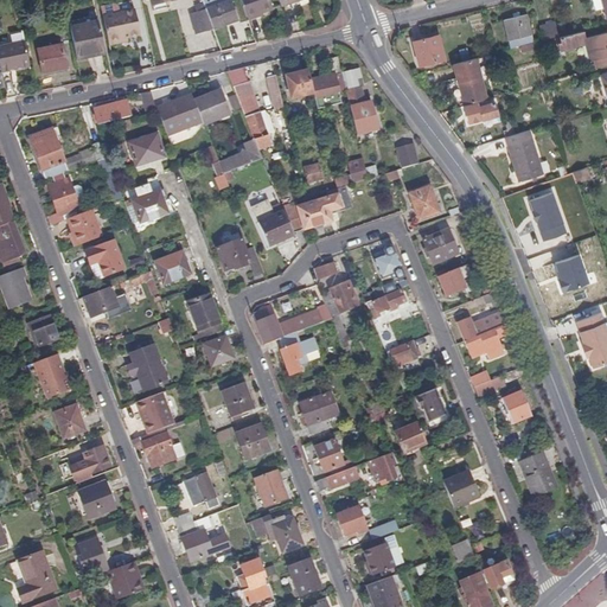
[(173,0),(148,0),(152,12),(164,8),(164,2),(174,0),(173,0)]
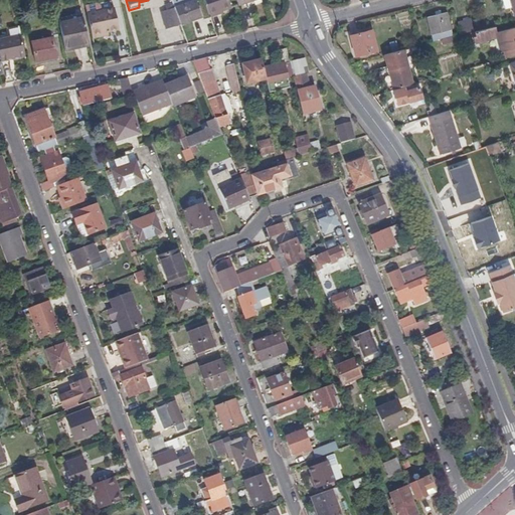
[(202,18),(195,0),(172,0),(173,2),(181,25),(202,18)]
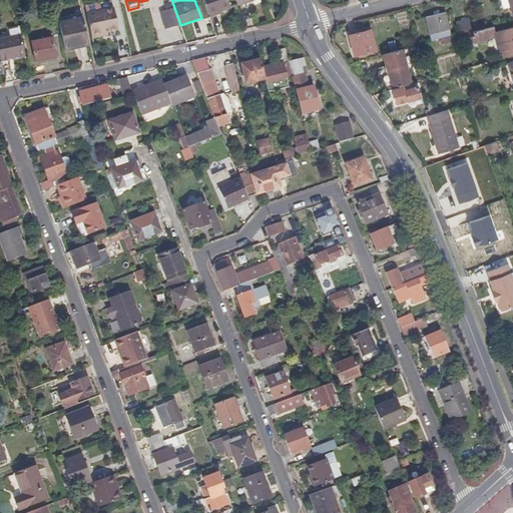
[(203,0),(210,18),(220,14),(219,13),(232,9),(228,0),(203,0)]
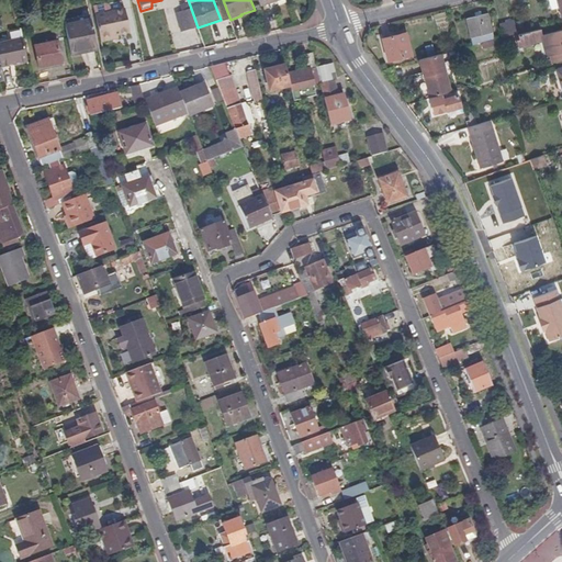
[(181,33),(198,27),(189,2),(180,6),(182,11),(175,13),(181,33)]
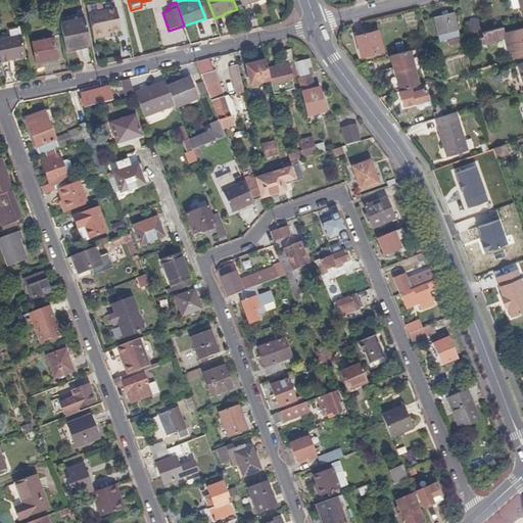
[(87,6),(94,39),(104,38),(104,35),(121,31),(116,9),(103,12),(102,5),(99,4),(87,6)]
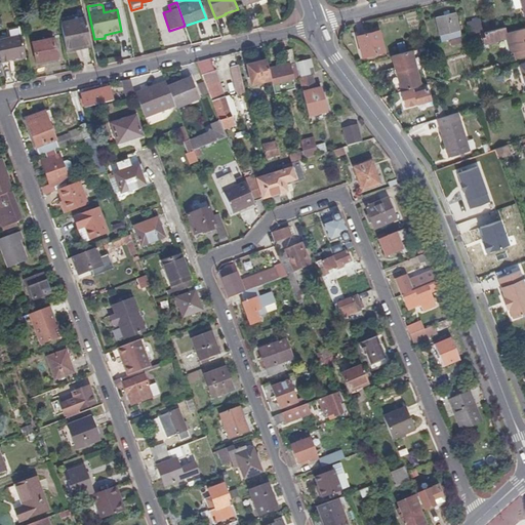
[(452,14),(434,18),(440,44),(458,39),(452,14)]
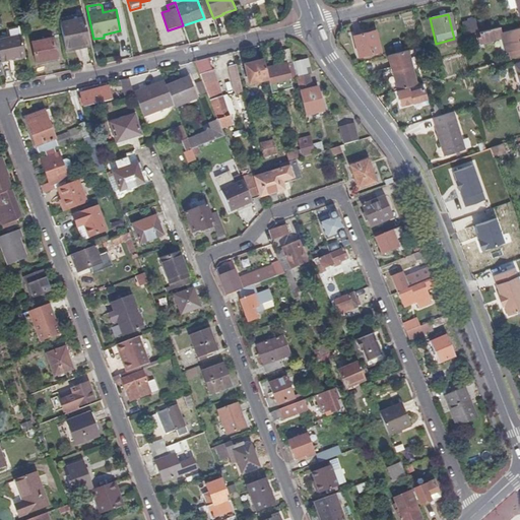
[(58,19),(65,52),(74,50),(73,46),(87,43),(81,15),(58,19)]
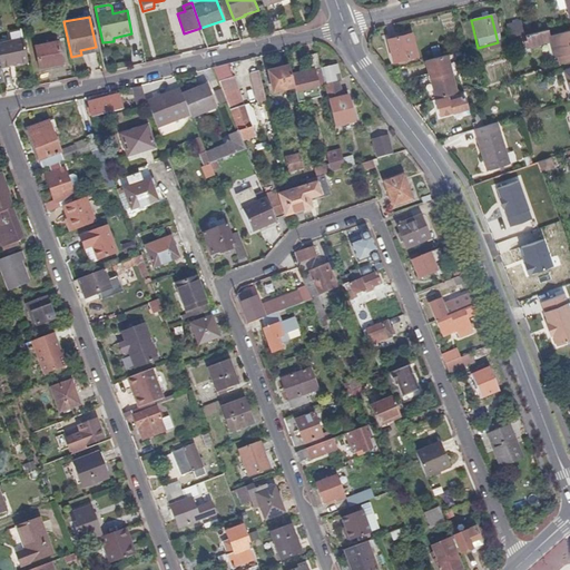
[(569,23),(547,30),(547,32),(520,39),(522,43),(523,43),(526,50),(550,43),(556,60),(557,60),(569,56),(569,23)]
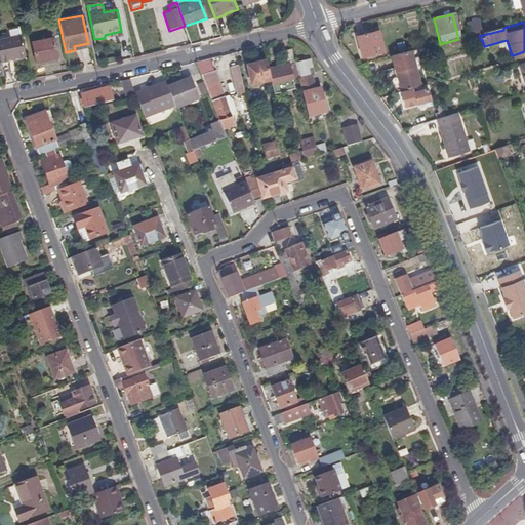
[(481,34),(479,23),(465,27),(469,37),(471,36),(481,34)]
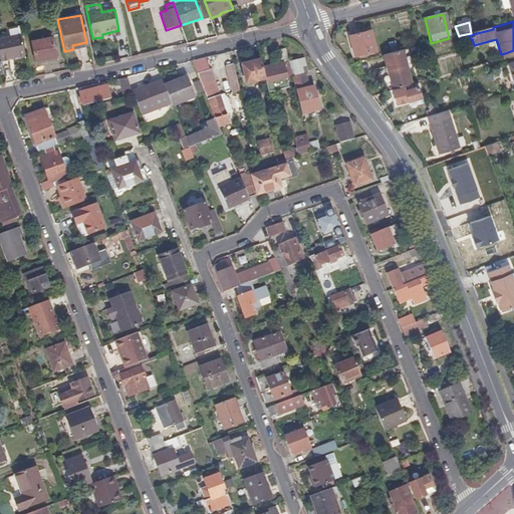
[(0,59),(0,60),(25,55),(18,26),(8,28),(10,38),(0,40),(0,59)]
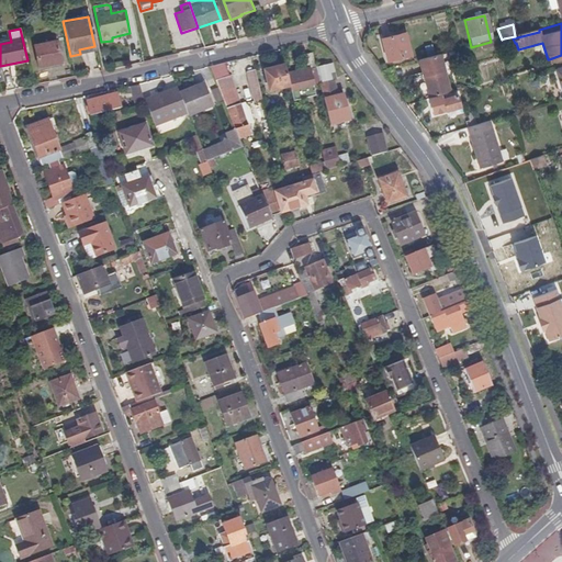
[(404,35),(381,42),(388,63),(409,56),(404,35)]
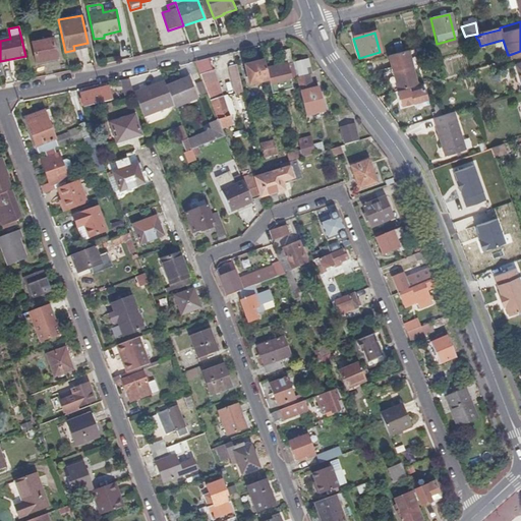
[(53,38),(32,42),(37,62),(57,58),(53,38)]
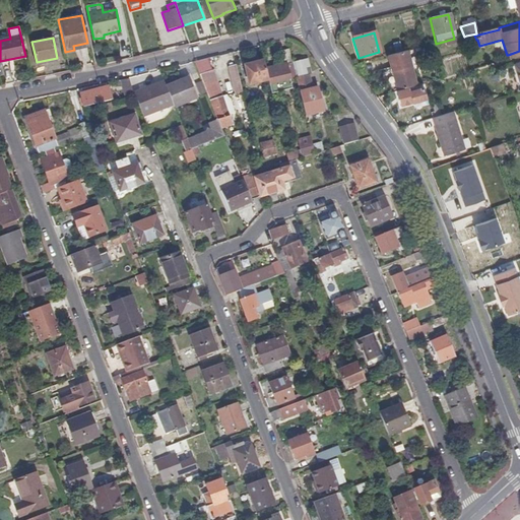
[(459,39),(444,42),(446,48),(460,44),(459,39)]
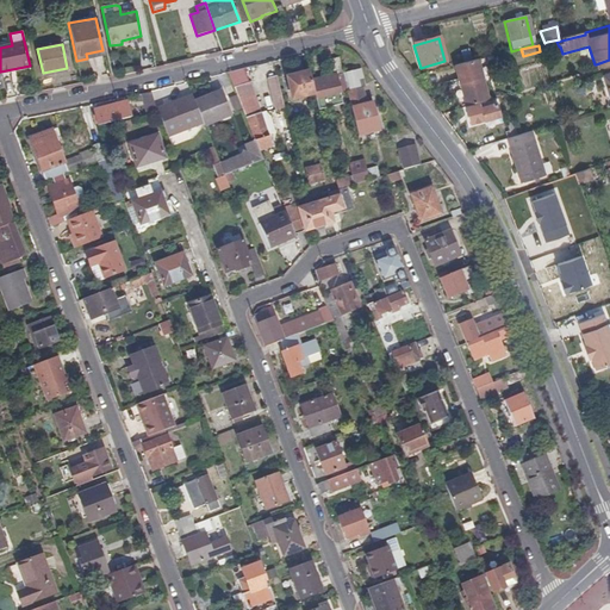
[(311,81),(315,95),(318,107),(342,101),(341,91),(347,89),(338,58),(329,61),(334,75),(311,81)]
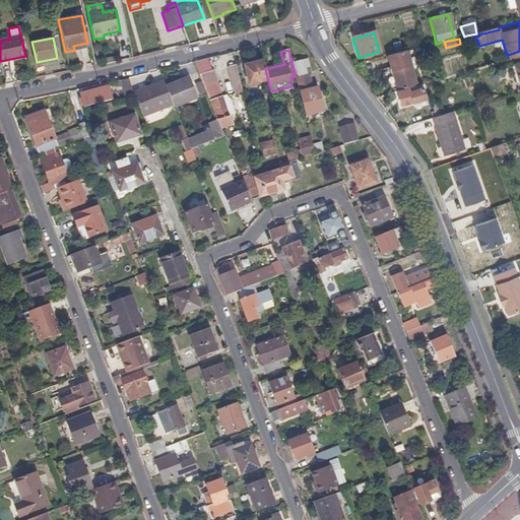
[(519,51),(508,55),(510,61),(519,58),(519,51)]
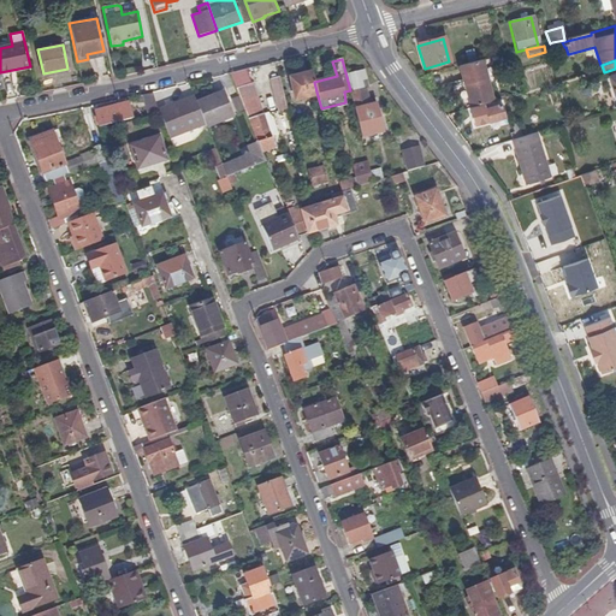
[(484,61),(458,67),(463,82),(487,75),(484,61)]
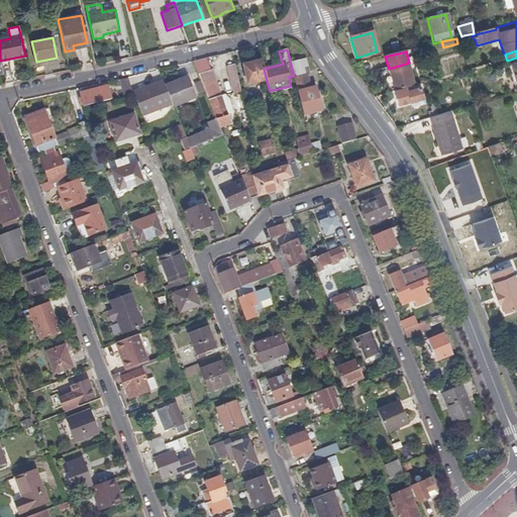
[(193,62),(199,75),(217,118),(221,127),(232,123),(212,71),(211,71),(206,59),(193,62)]
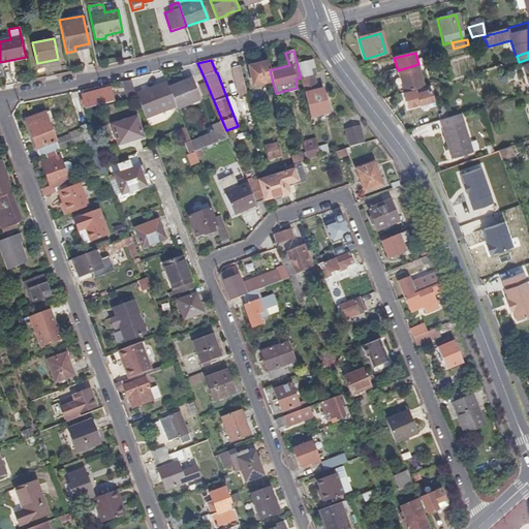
[(308,94),(306,95),(313,120),(331,115),(324,90),(317,91),(313,76),(316,75),(311,60),(308,62),(300,64),(308,94)]
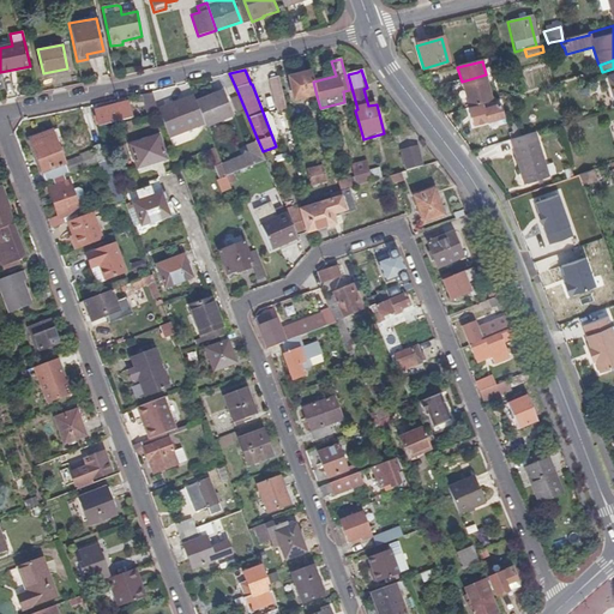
[(313,82),(312,73),(289,79),(295,102),(317,96),(313,82)]
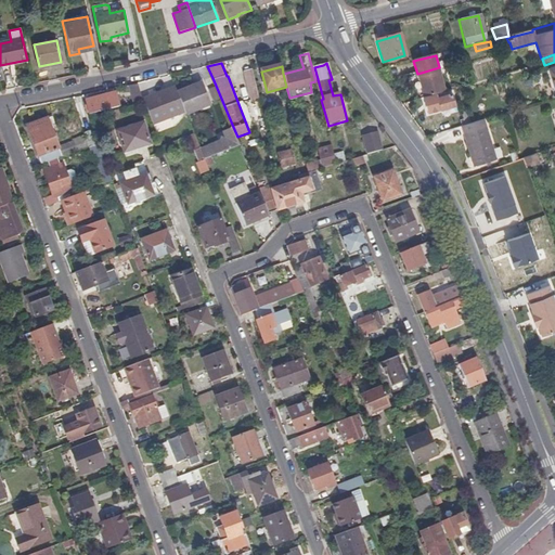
[(439,67),(417,74),(418,79),(421,79),(425,100),(447,93),(439,67)]
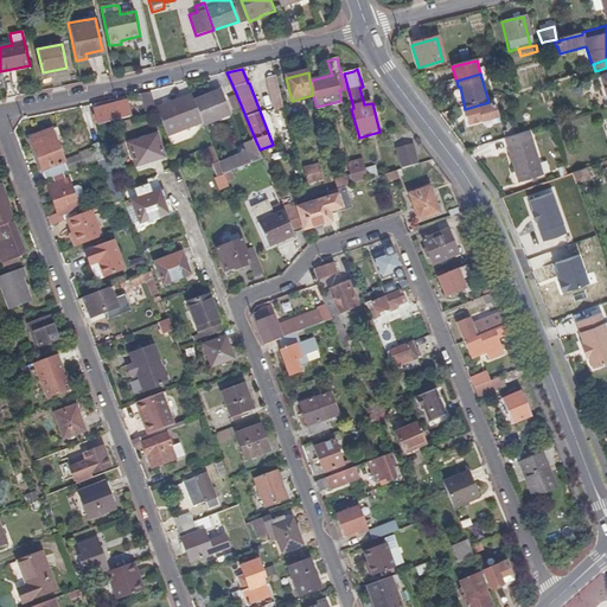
[(283,108),(275,76),(267,77),(276,109),(283,108)]
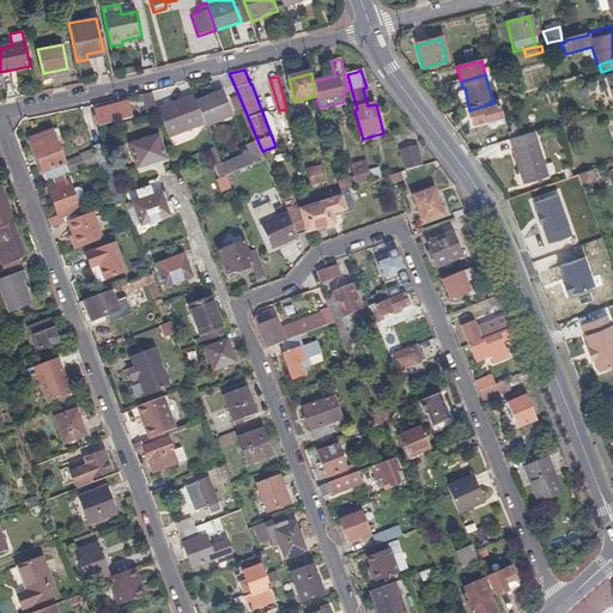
[(152,91),(144,93),(150,113),(159,110),(158,108),(152,91)]
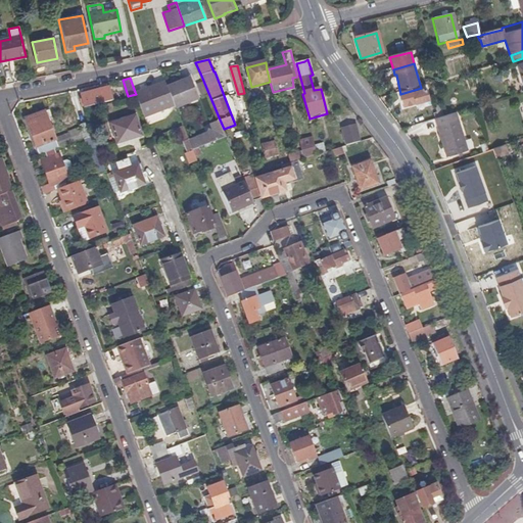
[(191,78),(167,87),(174,105),(175,107),(198,98),(191,78)]
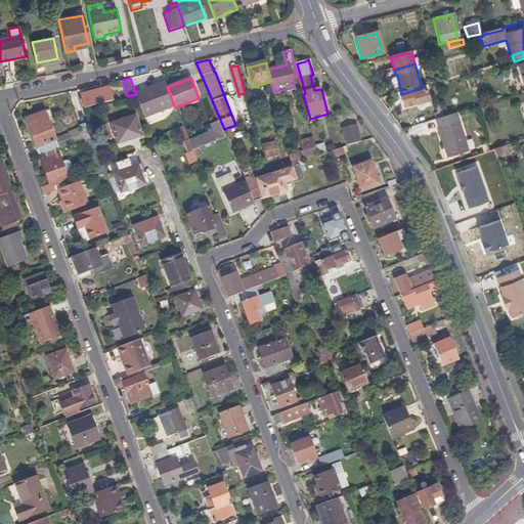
[(167,87),(164,81),(135,92),(136,94),(144,117),(174,105),(167,87)]
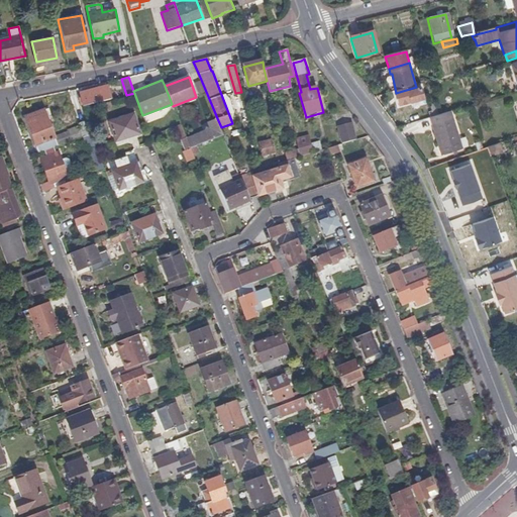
[(79,92),(83,107),(112,99),(108,86),(96,89),(96,88),(79,92)]
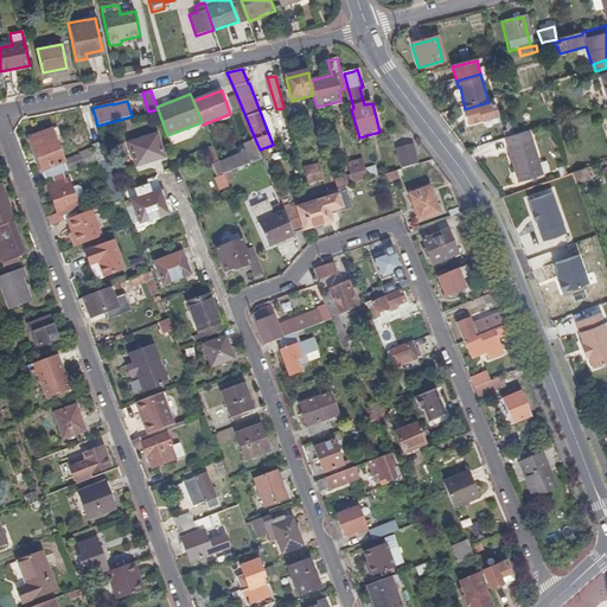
[(493,106),(454,116),(457,127),(466,123),(467,131),(473,129),(471,121),(479,119),(480,122),(497,119),(493,106)]
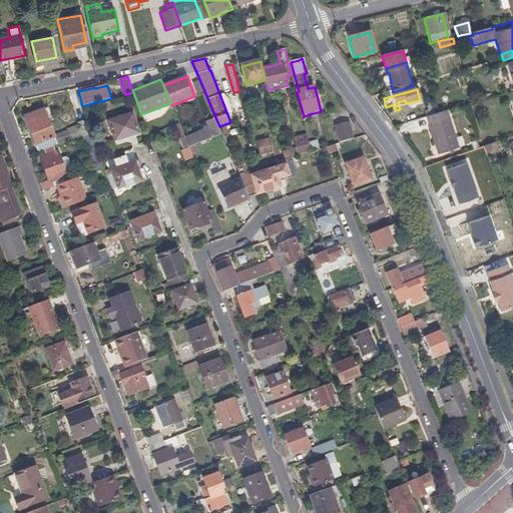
[(25,116),(38,152),(44,149),(53,146),(57,144),(54,135),(43,109),(25,116)]
